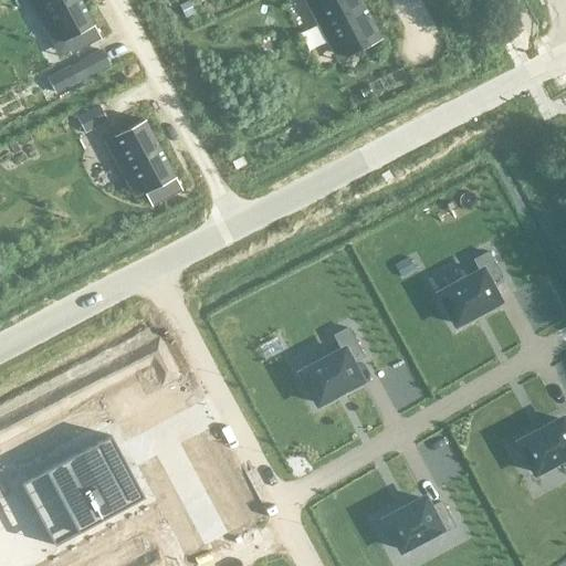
[(83,0),(43,0),(71,50),(101,33),(83,0)]
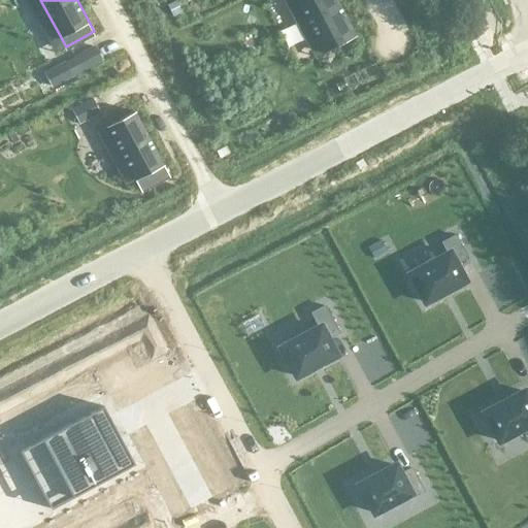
[(175,0),(167,4),(172,15),(180,11),(175,0)]
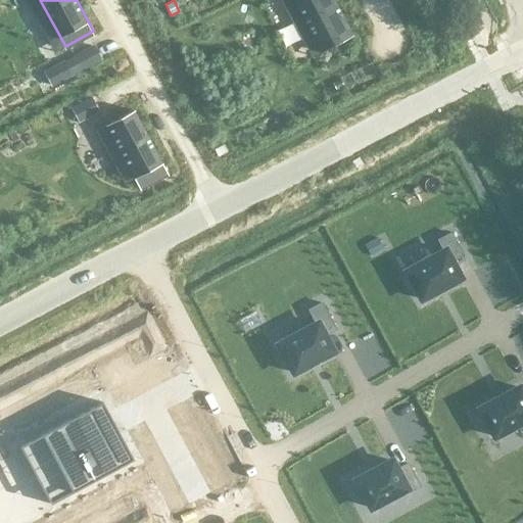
[(292,0),(321,52),(352,36),(333,0),(292,0)]
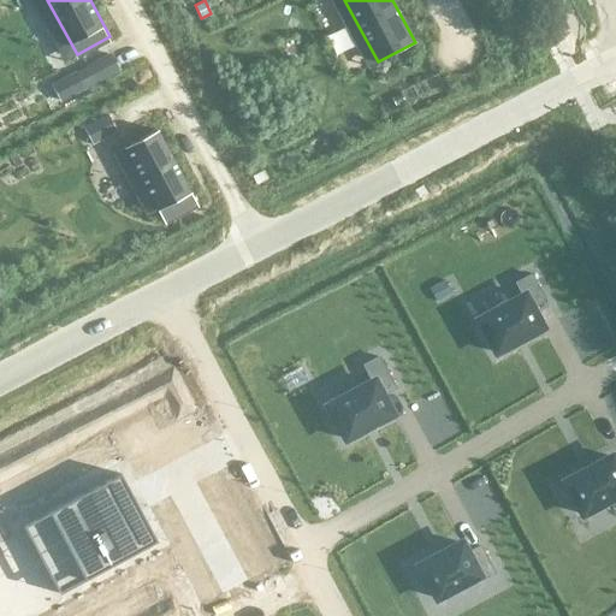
[(120,69),(111,52),(53,83),(63,100),(120,69)]
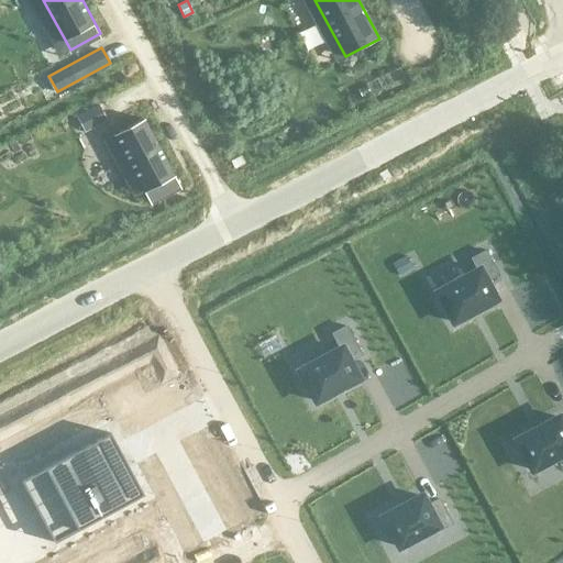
[(99,103),(77,114),(86,130),(107,119),(99,103)]
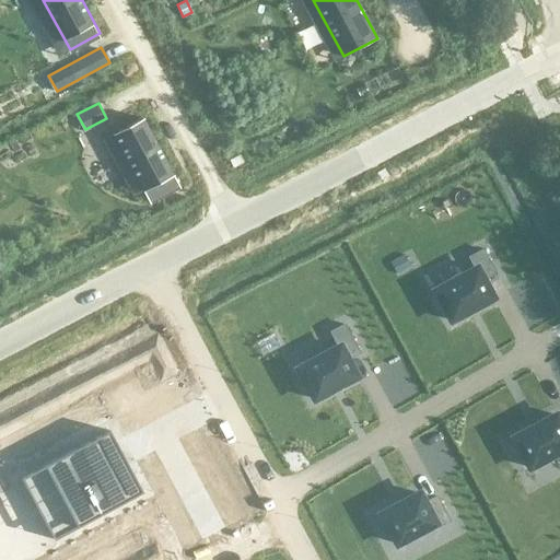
[(144,117),(115,132),(151,200),(181,184),(144,117)]
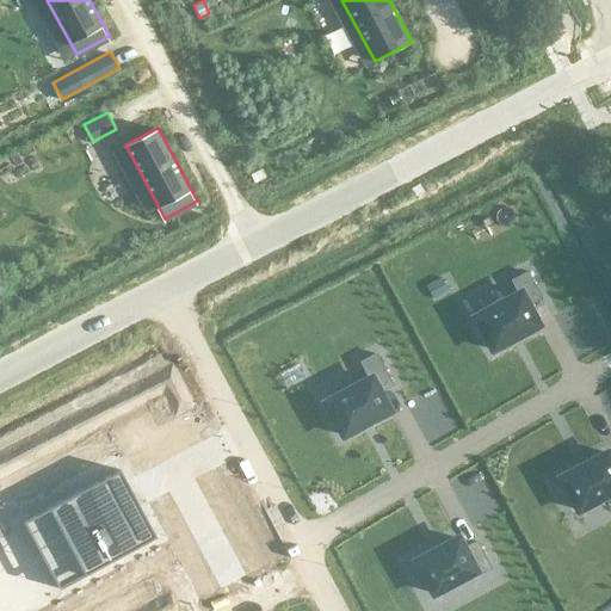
[(518,292),(474,316),(492,350),(508,340),(510,340),(511,339),(518,335),(520,334),(537,325),(528,306),(529,304),(529,303),(538,297),(539,300),(541,298),(526,272),(512,281),(518,292)]
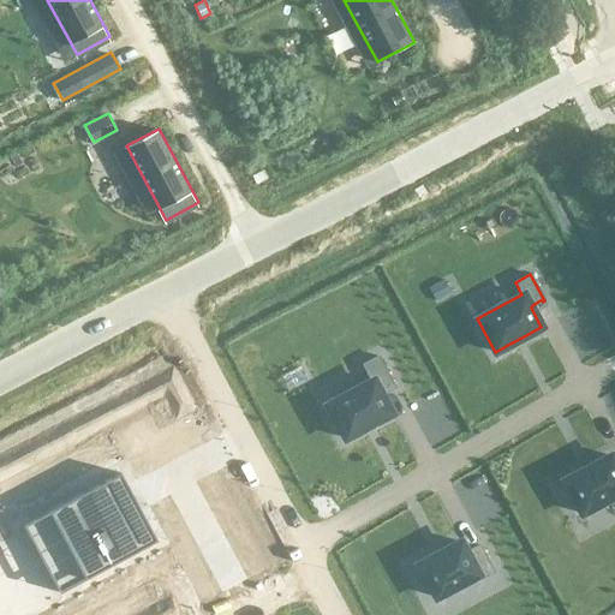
[(443,279),(429,287),(436,300),(451,292),(443,279)]
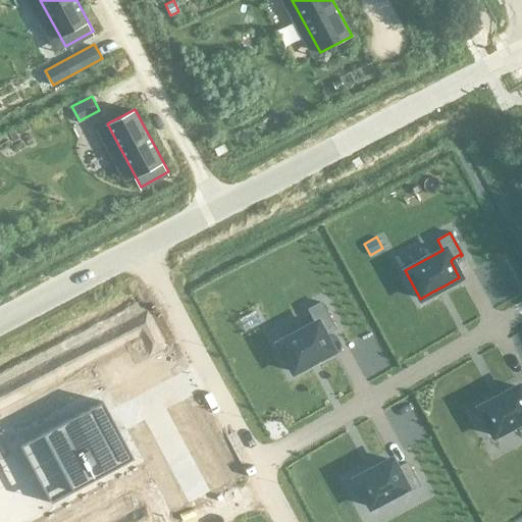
[(315,323),(277,344),(293,372),(308,364),(309,363),(315,360),(316,360),(317,359),(332,351),(323,334),(325,333),(324,332),(332,327),(333,329),(334,328),(321,302),(308,309),(315,323)]
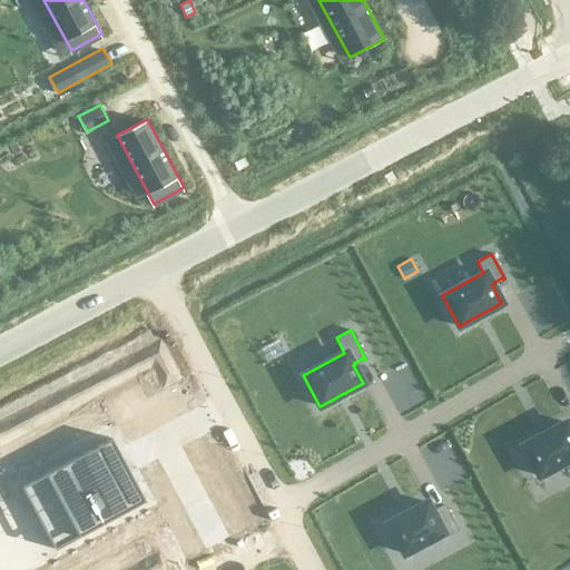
[(524,450),(521,452),(529,468),(533,465),(539,475),(569,459),(569,430),(566,422),(549,431),(549,430),(547,431),(548,432),(540,435),(539,435),(539,436),(522,445),(524,450)]
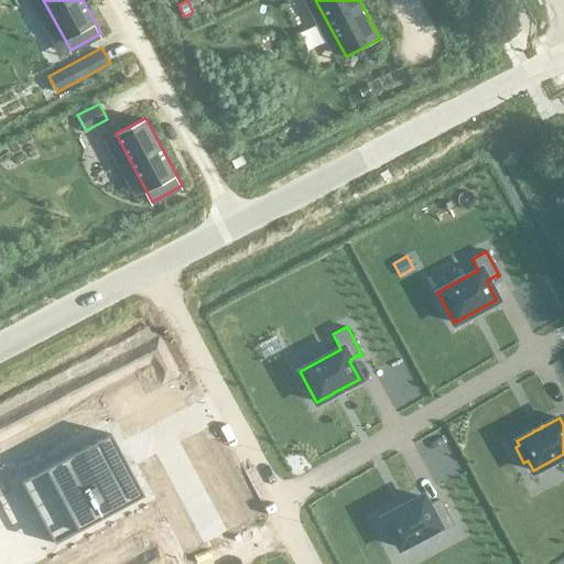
[(110,433),(21,481),(54,543),(143,496),(110,433)]
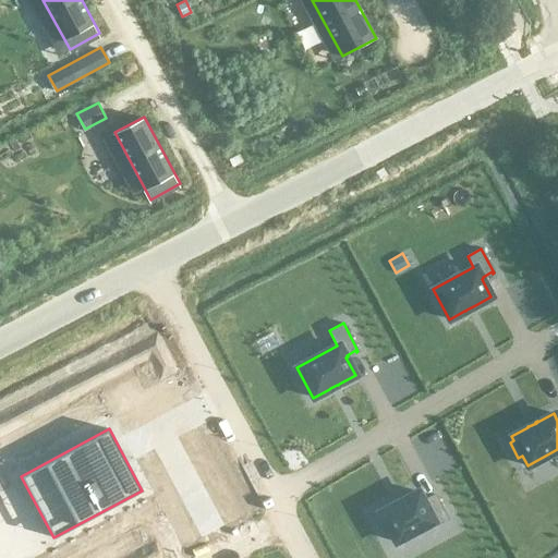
[(381,517),(377,519),(386,534),(390,532),(395,542),(432,522),(434,525),(448,519),(435,494),(434,495),(434,497),(425,501),(424,500),(423,500),(417,492),(403,499),(403,498),(401,499),(395,504),(395,502),(392,504),(393,505),(379,512),(381,517)]
